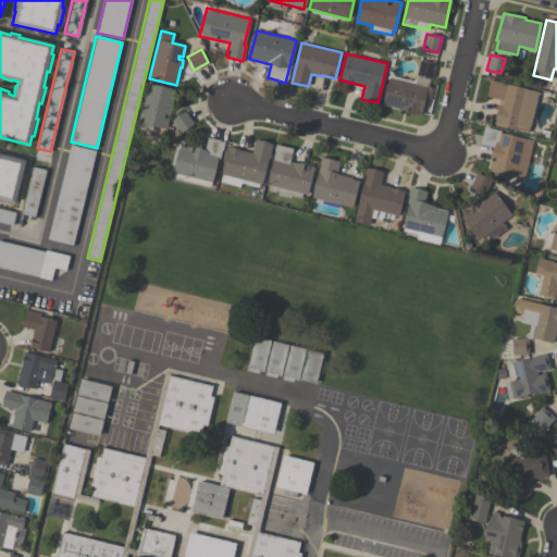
[(420,60),(417,75),(432,79),(435,63),(420,60)]
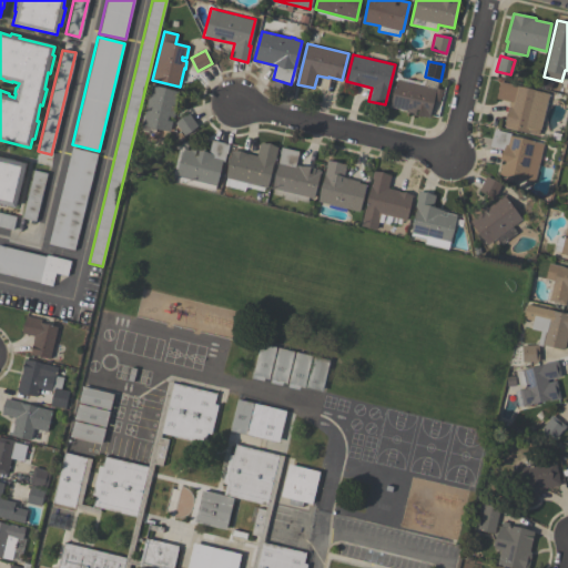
[(397,77),(389,107),(415,113),(416,109),(418,110),(418,113),(428,117),(433,100),(439,101),(443,89),(436,88),(436,89),(418,84),(418,82),(397,77)]
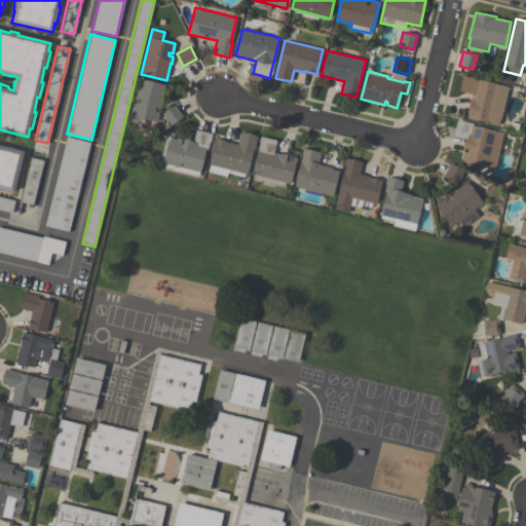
[(498,125),(466,117),(473,94),(459,90),(463,75),(508,86),(498,125)]
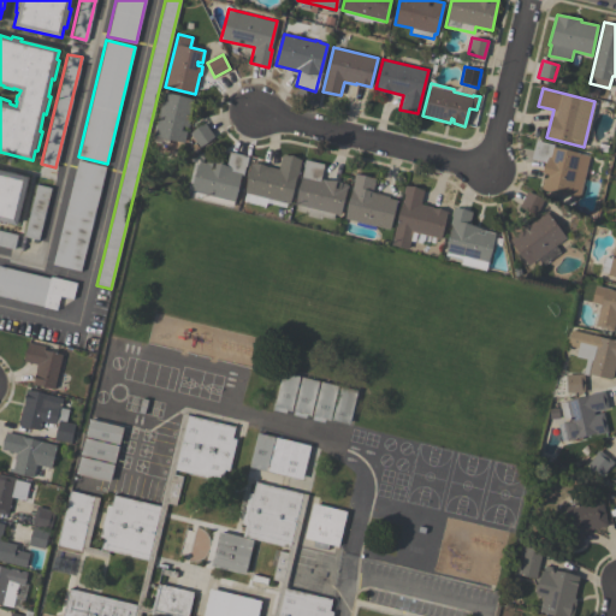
[(164,92),(194,100),(188,128),(182,126),(182,130),(187,131),(184,142),(153,135),(164,92)]
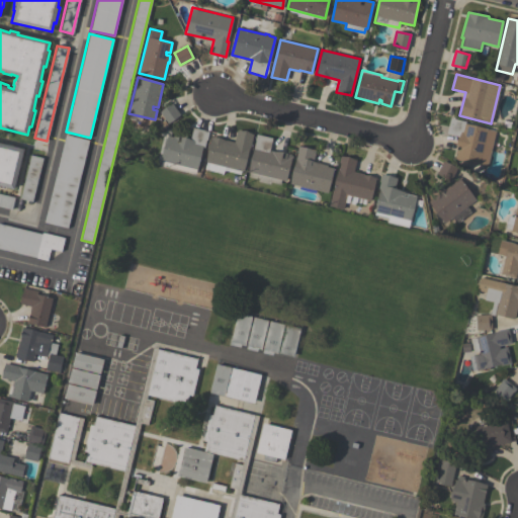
[(171,103),(159,112),(168,123),(180,114),(171,103)]
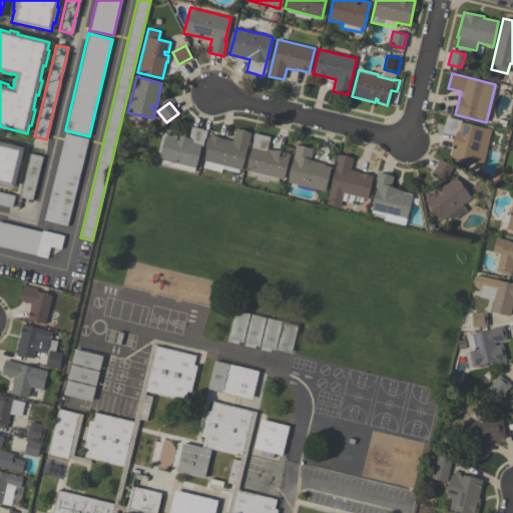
[(482,164),(451,157),(456,135),(442,132),(445,116),(461,120),(461,122),(491,129),(482,164)]
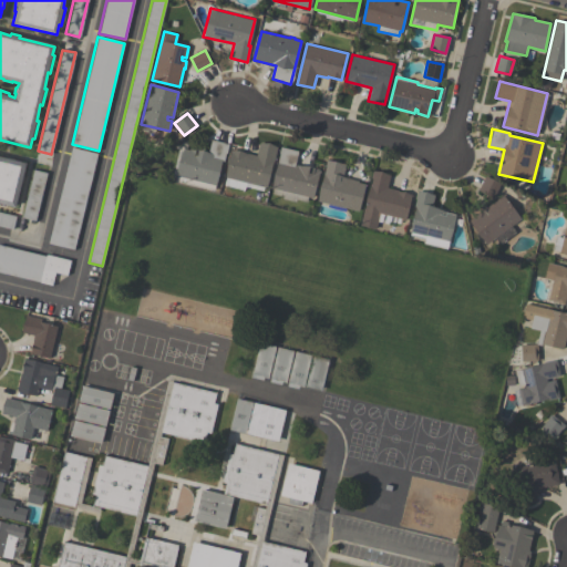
[(552,131),(550,138),(558,140),(559,133),(552,131)]
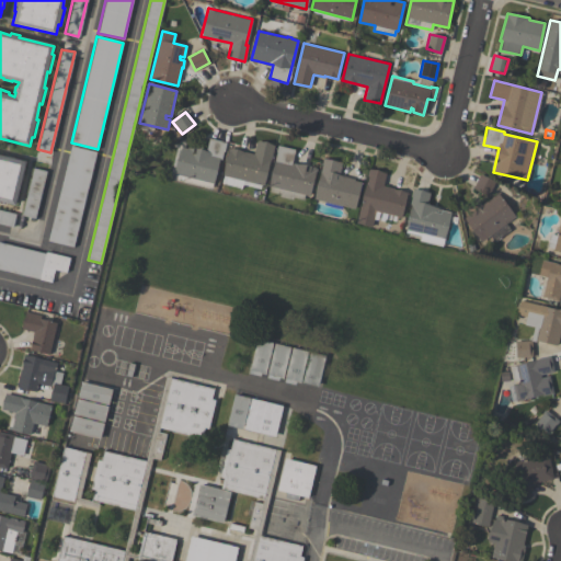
[(174,178),(175,171),(174,170),(179,149),(181,150),(182,147),(205,152),(209,138),(226,141),(221,159),(219,159),(212,187),(174,178)]
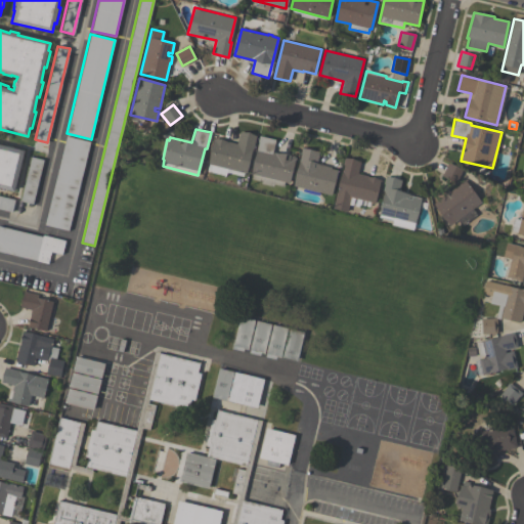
[(207,171),(214,138),(236,143),(239,131),(255,135),(246,173),(244,172),(243,176),(226,172),(225,175),(207,171)]
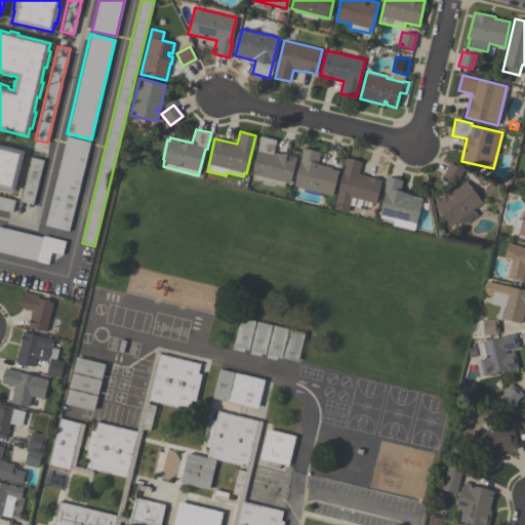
[(251,173),(260,135),(276,139),(273,152),(295,157),(289,183),(285,182),(284,187),(274,185),(274,187),(261,184),(261,182),(251,178),(252,174),(251,173)]
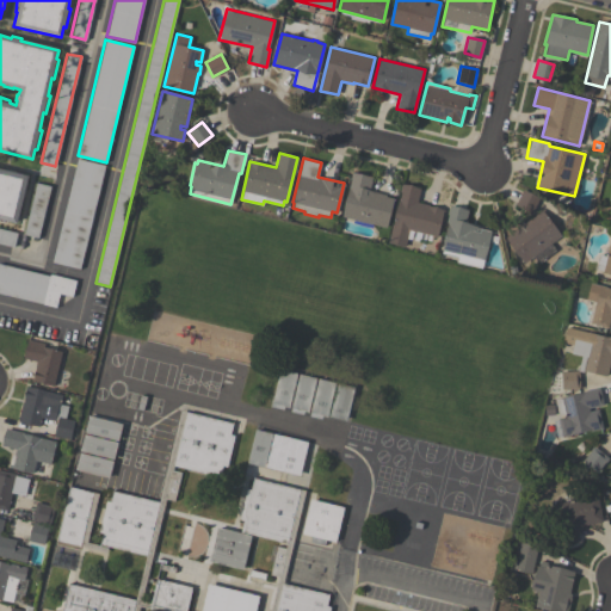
[(51,261),(79,269),(105,165),(76,159),(51,261)]
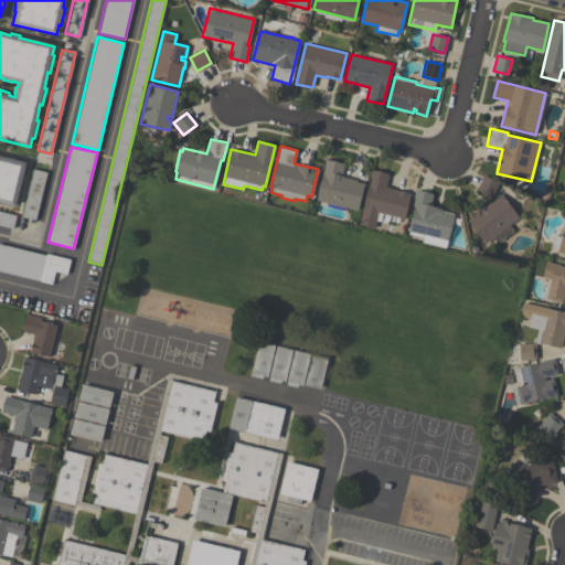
[(0,156),(4,157),(4,156),(13,158),(13,159),(25,162),(16,206),(6,204),(6,205),(0,204),(0,156)]
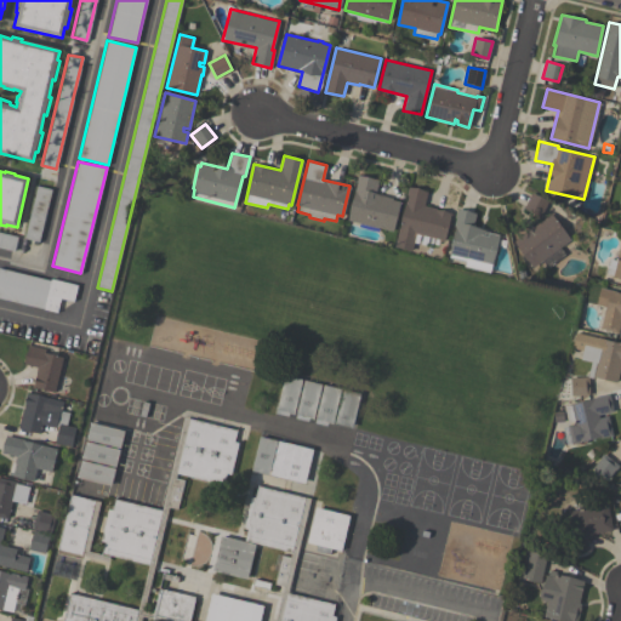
[(348,220),(359,176),(379,181),(375,194),(392,198),(392,199),(399,201),(392,231),(379,228),(377,232),(358,227),(359,223),(348,220)]
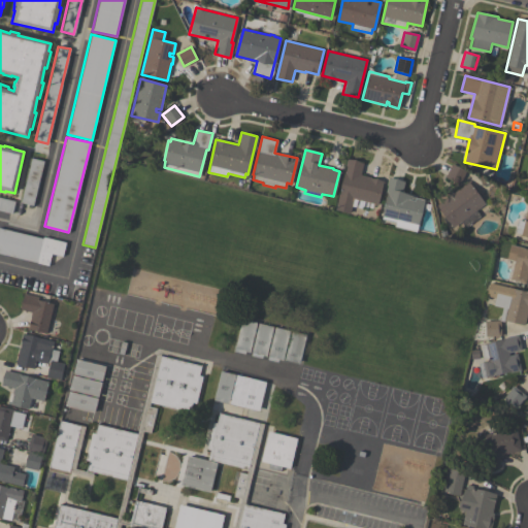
[(33,205),(21,202),(31,158),(43,161),(33,205)]
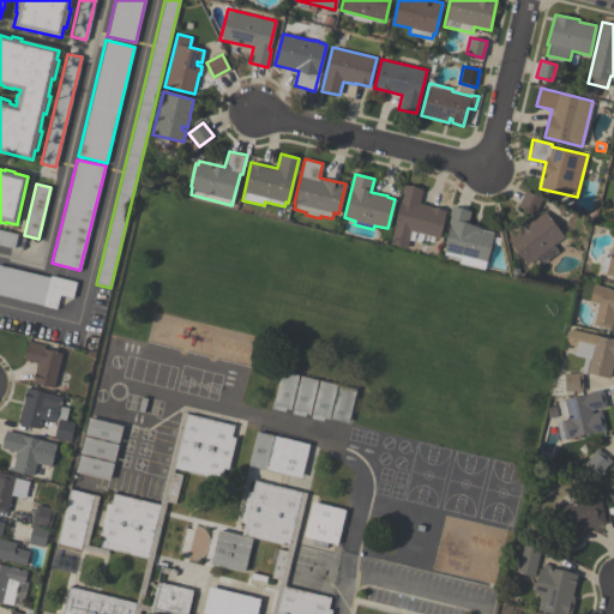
[(390,242),(407,247),(409,240),(420,242),(421,240),(432,242),(433,238),(439,239),(446,210),(419,203),(422,190),(404,185),(390,242)]
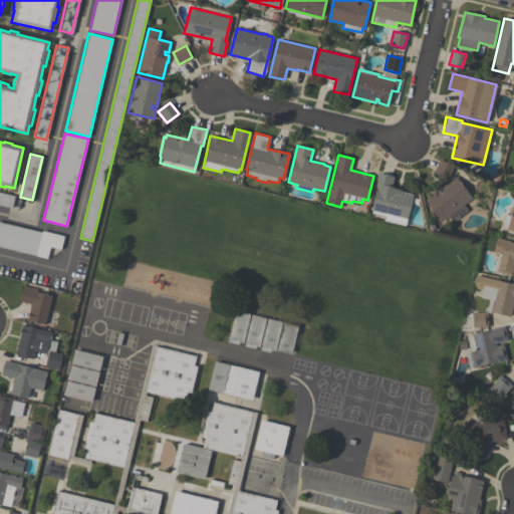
[(434,172),(447,179),(454,166),(440,160),(434,172)]
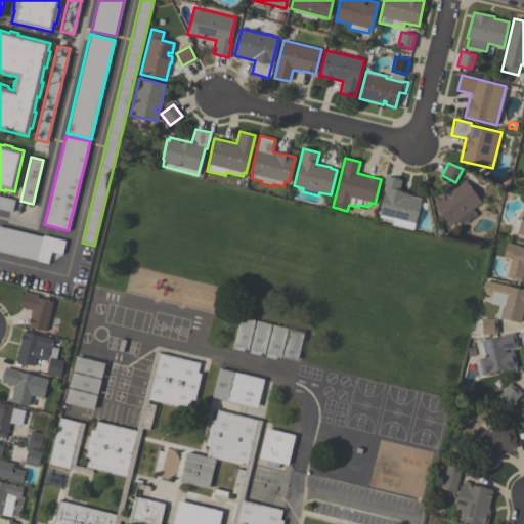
[(378,217),(385,190),(383,190),(385,183),(384,183),(385,176),(401,180),(398,192),(422,199),(413,230),(392,224),(392,221),(378,217)]
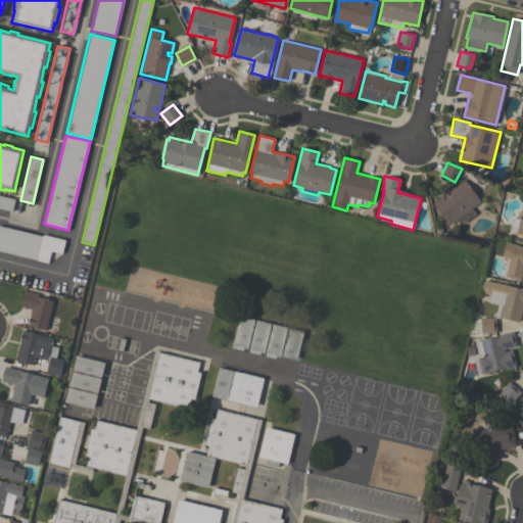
[(433,203),(454,231),(476,214),(472,208),(480,201),(464,180),(433,203)]
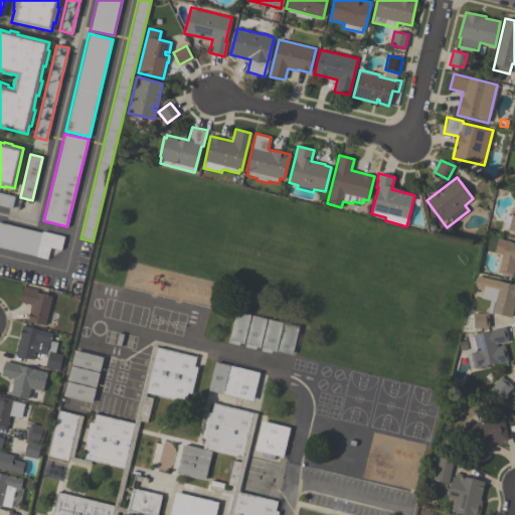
[(0,192),(14,196),(11,208),(0,205),(0,192)]
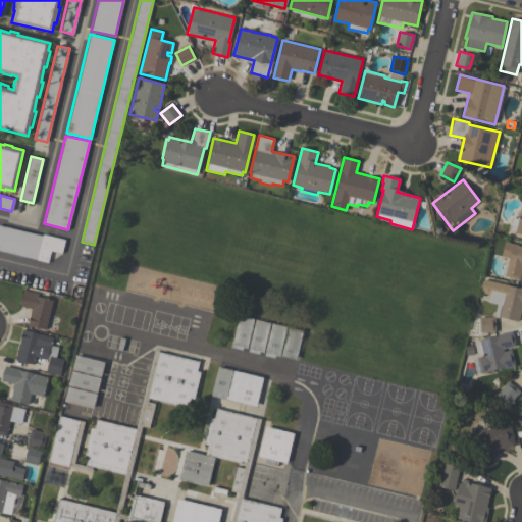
[(509,231),(512,217),(518,219),(521,201),(521,235),(515,233),(515,232),(509,231)]
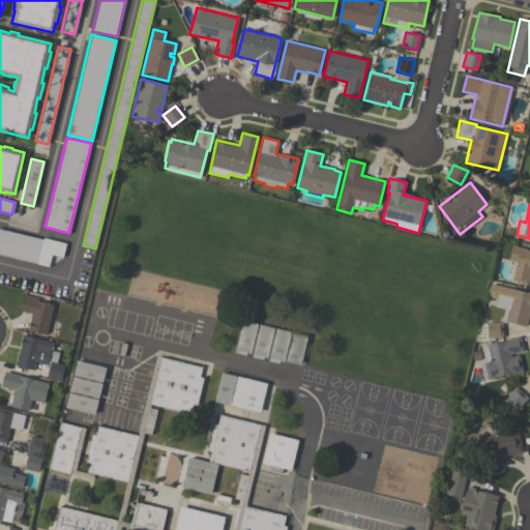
[(0,229),(42,239),(37,263),(0,254),(0,229)]
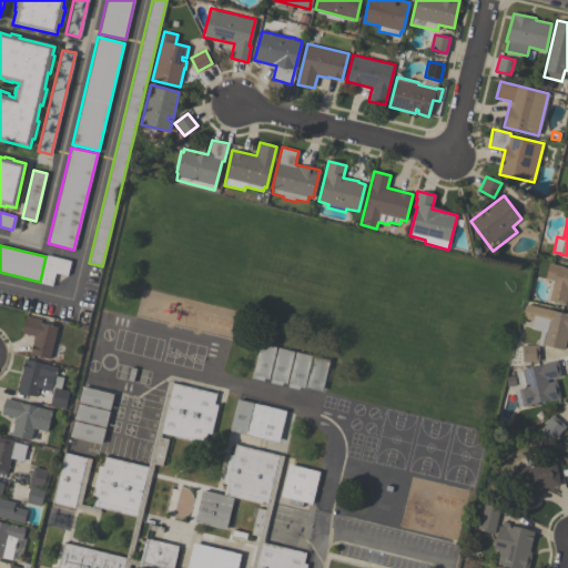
[(40,282),(52,285),(54,273),(68,275),(71,261),(46,255),(46,256),(40,282)]
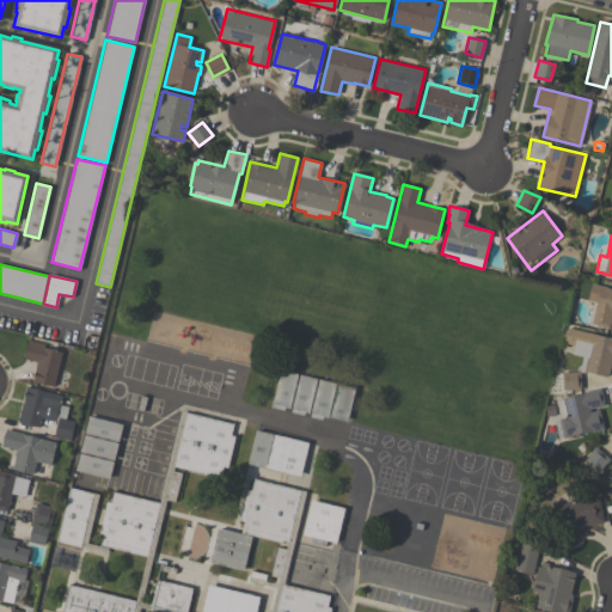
[(611,317),(609,329),(603,328),(603,326),(592,324),(597,303),(588,300),(592,283),(611,288),(611,317)]
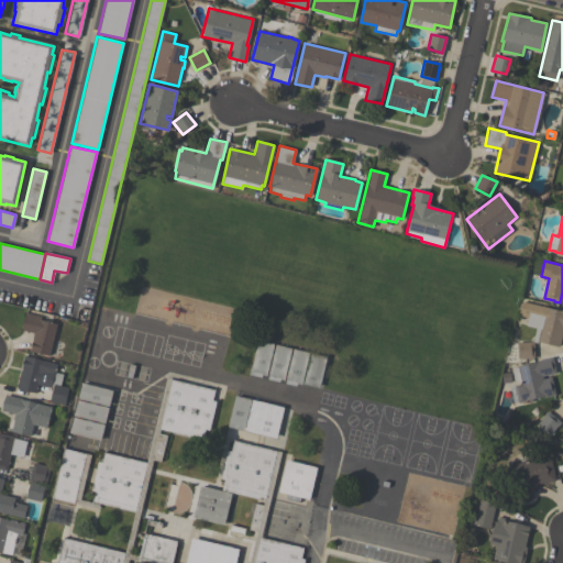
[(533,341),(537,328),(527,326),(529,318),(519,316),(522,302),(562,311),(562,328),(562,332),(560,345),(559,348),(538,342),(533,341)]
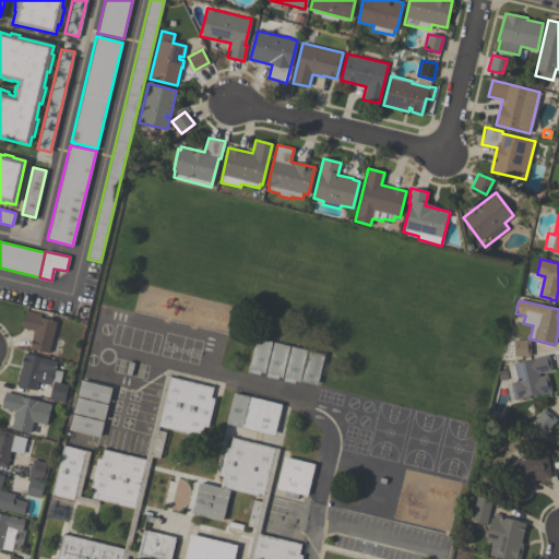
[(48,354),(30,348),(34,331),(21,328),(25,310),(57,318),(48,354)]
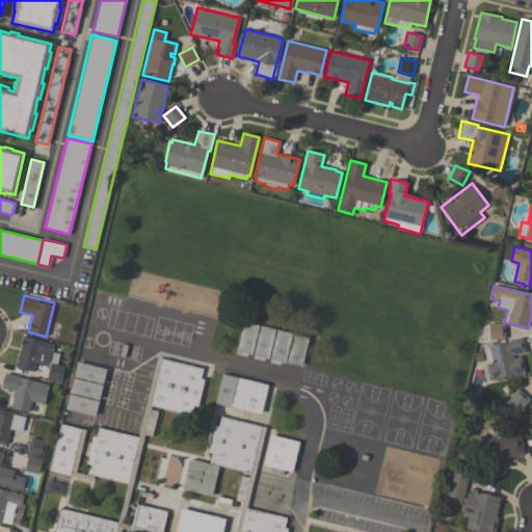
[(251,354),(237,351),(244,321),(259,325),(251,354)]
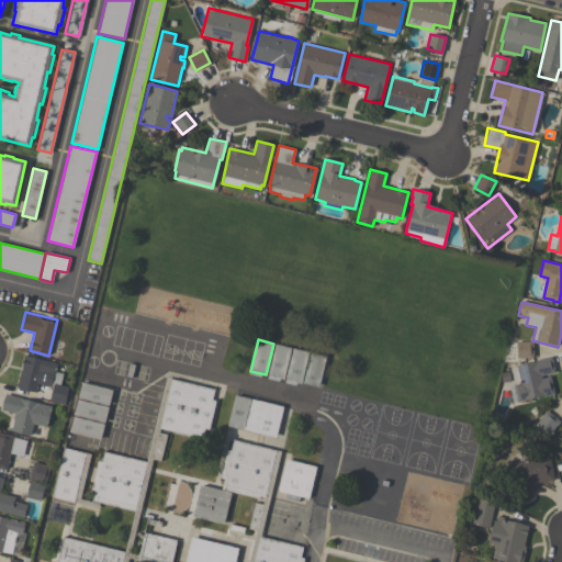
[(517,359),(516,343),(532,341),(534,358),(517,359)]
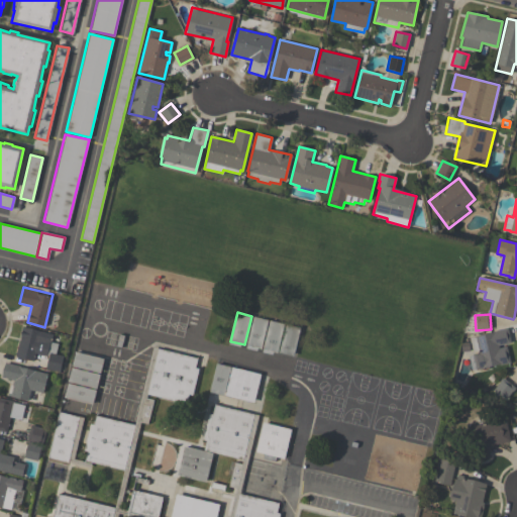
[(252,316),(268,320),(261,348),(246,344),(252,316)]
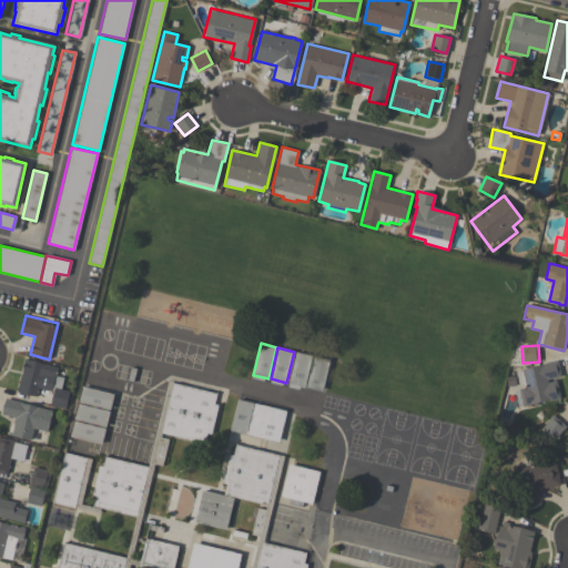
[(295,352),(312,356),(304,387),(288,383),(295,352)]
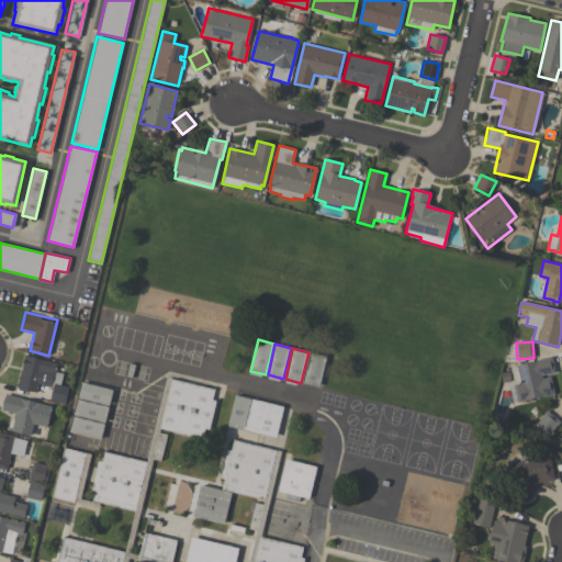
[(326,356),(310,352),(303,383),(318,386),(326,356)]
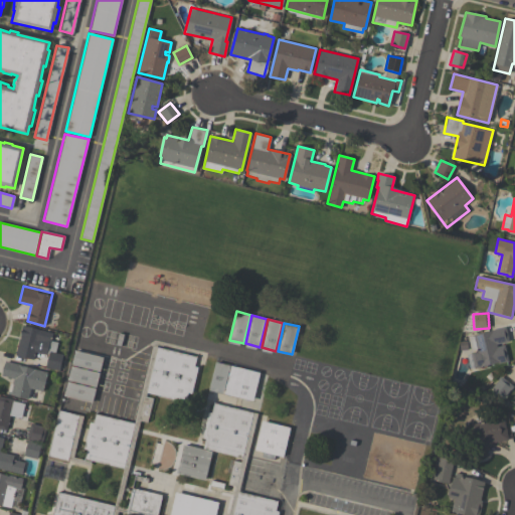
[(23,326),(51,333),(46,354),(35,351),(33,359),(15,355),(23,326)]
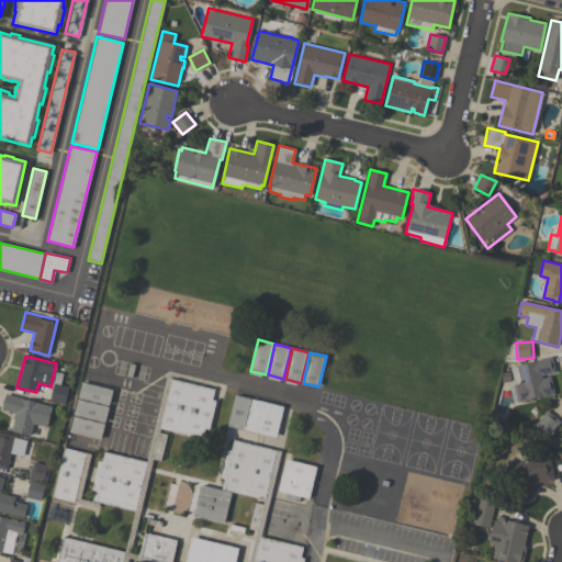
[(518,403),(514,385),(520,384),(520,381),(514,382),(510,368),(517,367),(516,366),(535,362),(535,360),(552,357),(555,373),(542,375),(542,379),(551,377),(554,394),(546,396),(546,395),(526,400),(526,401),(518,403)]
